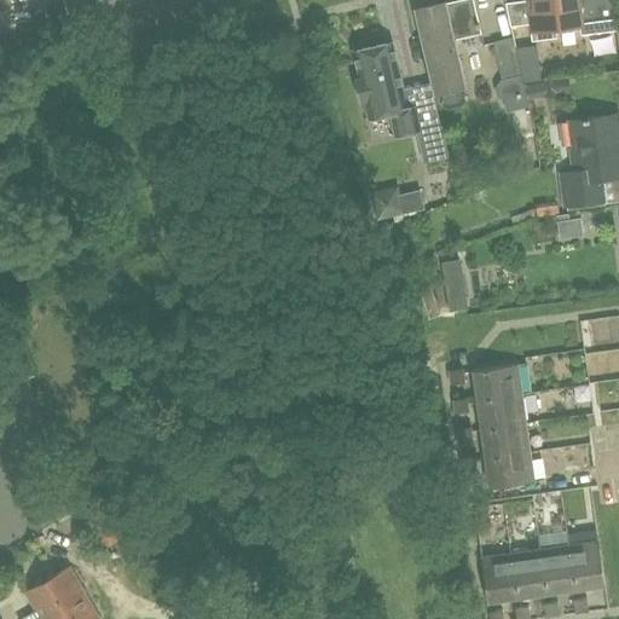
[(455,39),(481,33),(473,0),(453,0),(414,10),(420,36),(427,69),(434,96),(466,88),(455,39)]
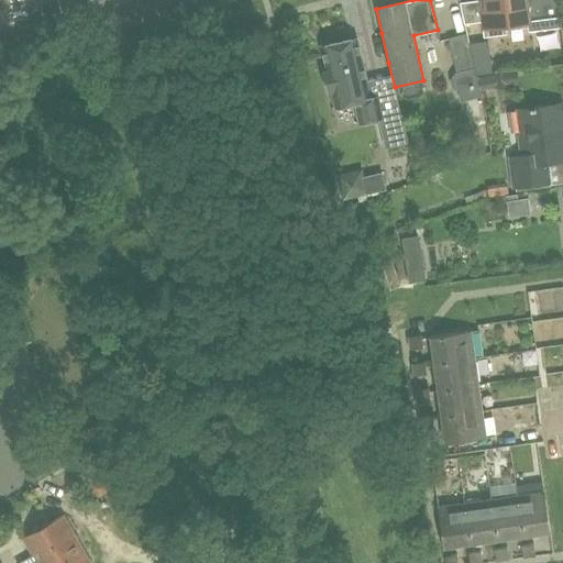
[(484,0),(484,1),(488,0),(489,9),(481,10),(483,37),(506,35),(505,26),(527,24),(528,32),(560,29),(556,0),(484,0)]
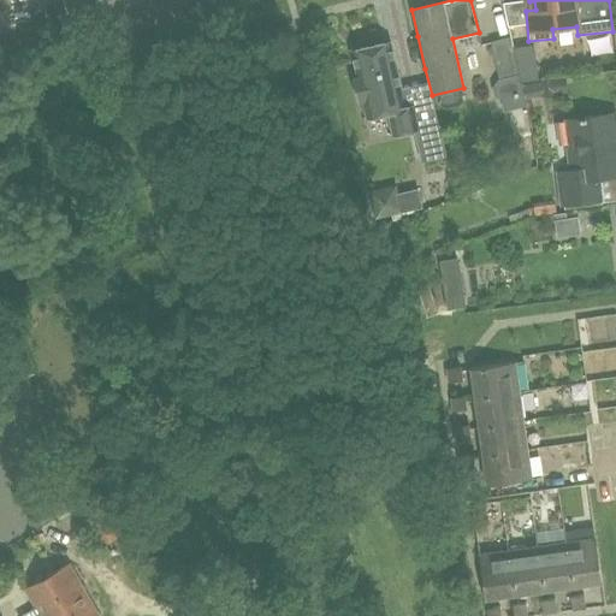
[(527,106),(520,75),(510,37),(491,42),(499,80),(498,80),(493,88),(495,96),(502,100),(504,111),(527,106)]
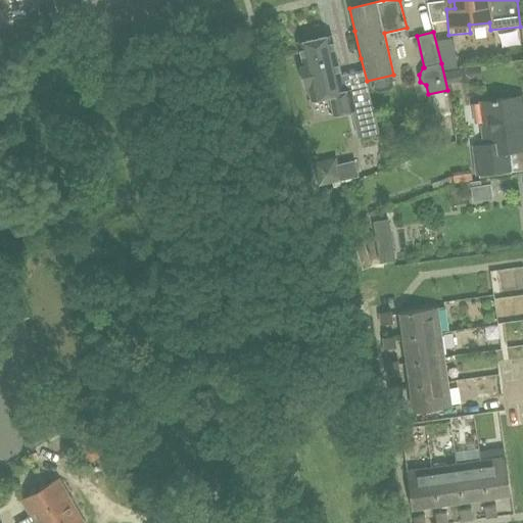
[(334,114),(353,110),(349,91),(343,92),(331,36),(299,43),(304,66),(300,67),(304,84),(308,84),(312,100),(330,96),(334,114)]
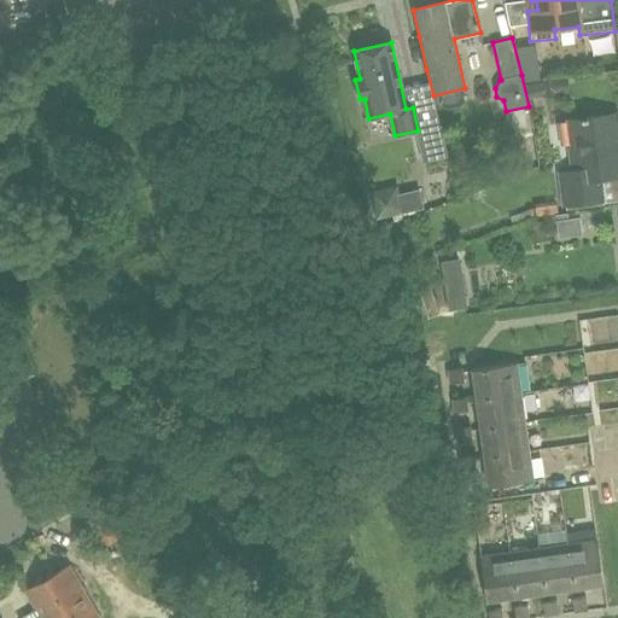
[(540,80),(538,68),(520,70),(522,75),(523,82),(540,80)]
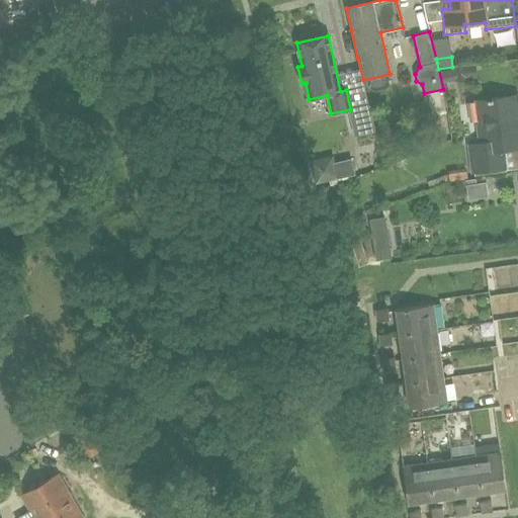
[(506,168),(503,150),(517,147),(517,107),(517,96),(477,101),(483,146),(468,148),(471,172),(506,168)]
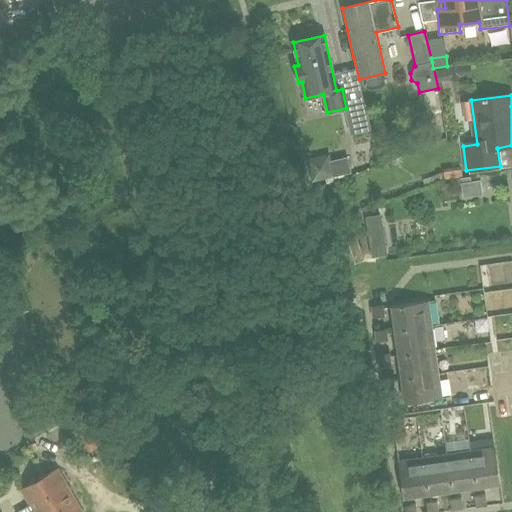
[(307,162),(312,180),(350,171),(345,152),(307,162)]
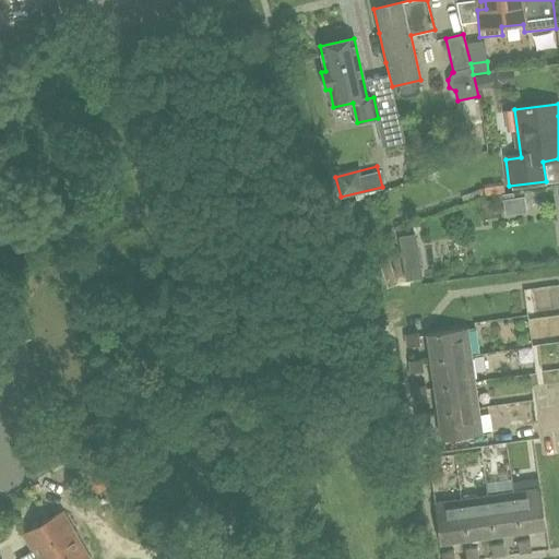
[(414,233),(399,234),(402,274),(418,272),(414,233)]
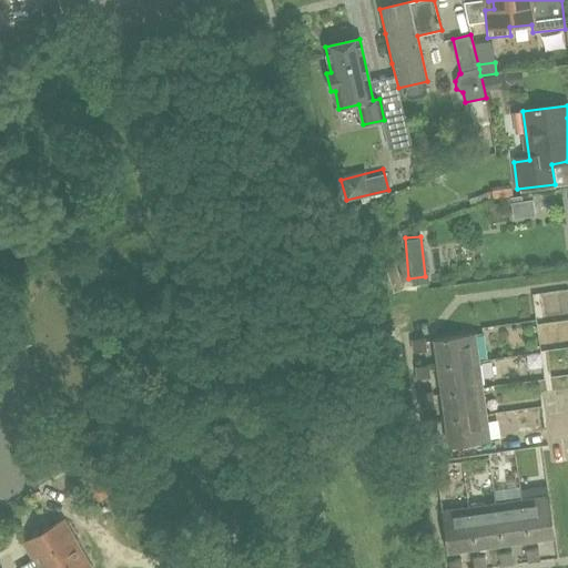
[(385,267),(394,293),(404,288),(396,264),(385,267)]
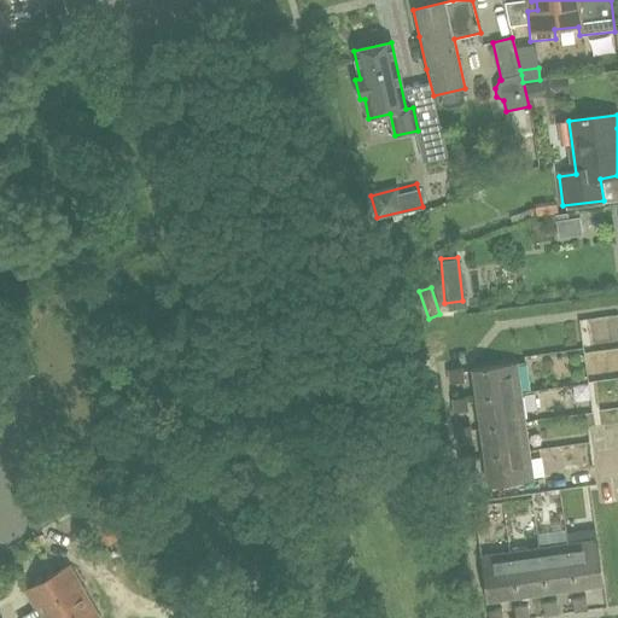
[(476,400),(520,394),(516,365),(472,371),(476,400)]
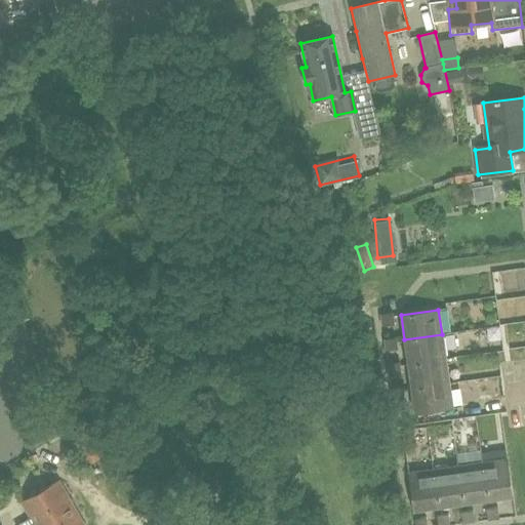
[(395,325),(393,313),(380,315),(381,326),(395,325)]
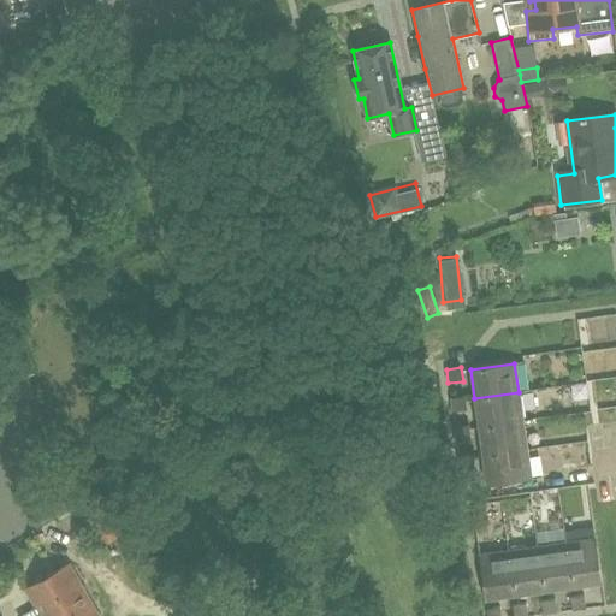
[(522,421),(519,392),(474,398),(478,427),(522,421)]
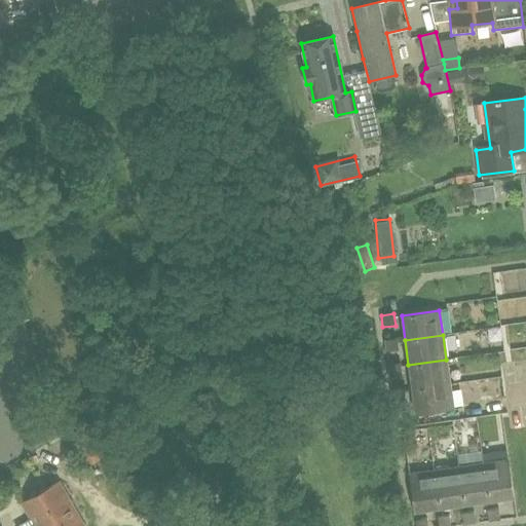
[(399,349),(397,338),(384,339),(386,351),(399,349)]
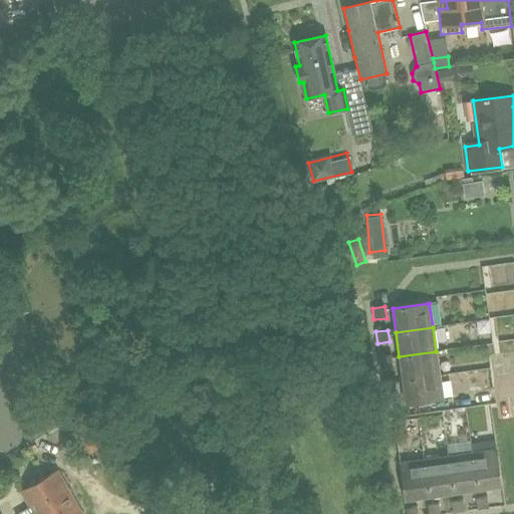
[(436,351),(399,356),(403,380),(439,375),(436,351)]
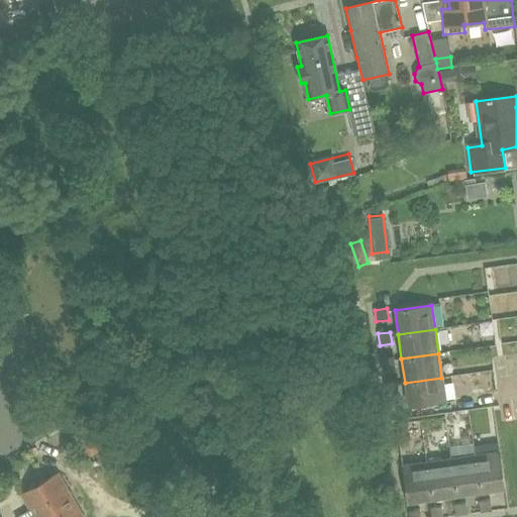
[(395,368),(393,356),(382,357),(383,370),(395,368)]
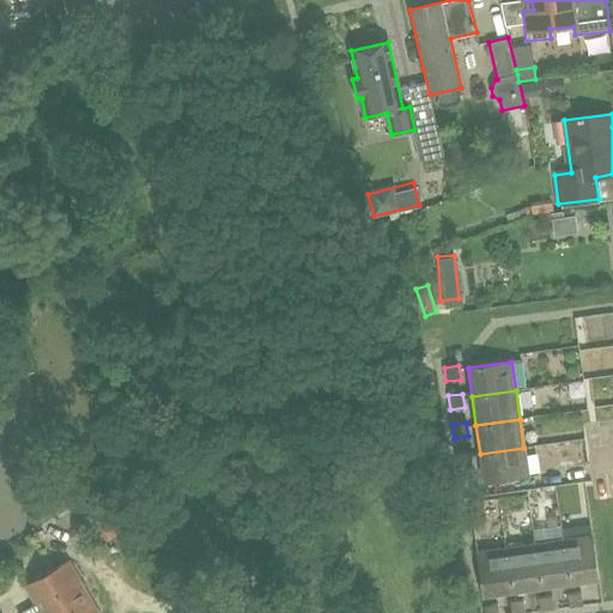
[(527,477),(523,448),(480,454),(484,483),(527,477)]
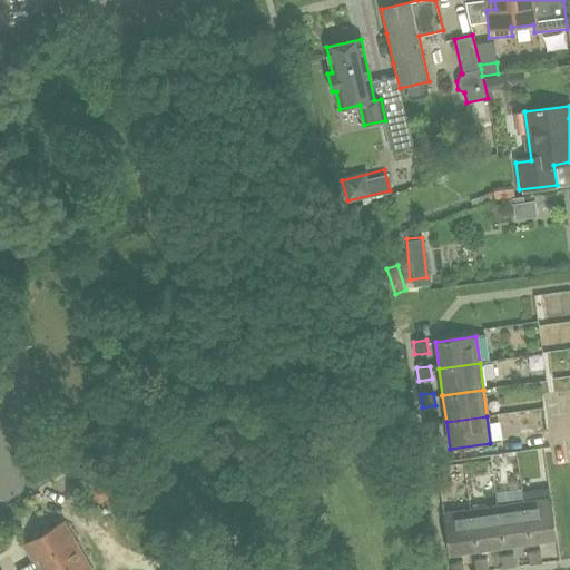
[(439,433),(436,420),(424,421),(426,434),(439,433)]
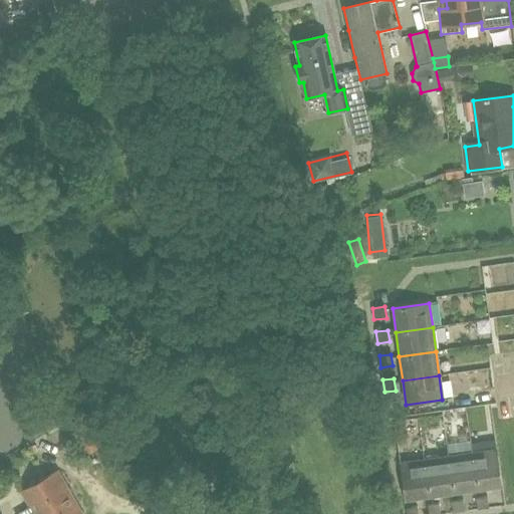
[(448,456),(453,493),(477,490),(472,453),(469,453),(468,448),(454,450),(453,447),(446,448),(448,456)]
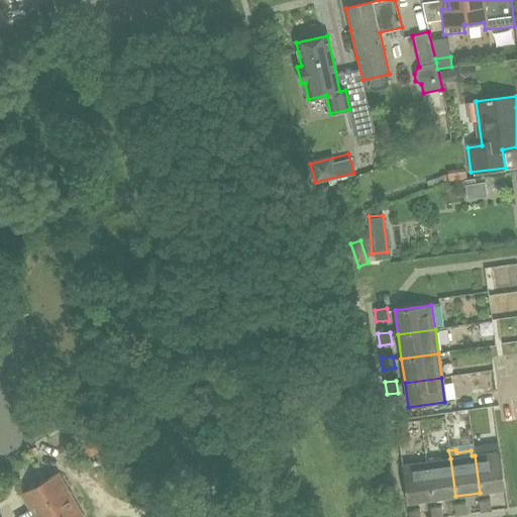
[(475,455),(480,493),(504,489),(499,452),(475,455)]
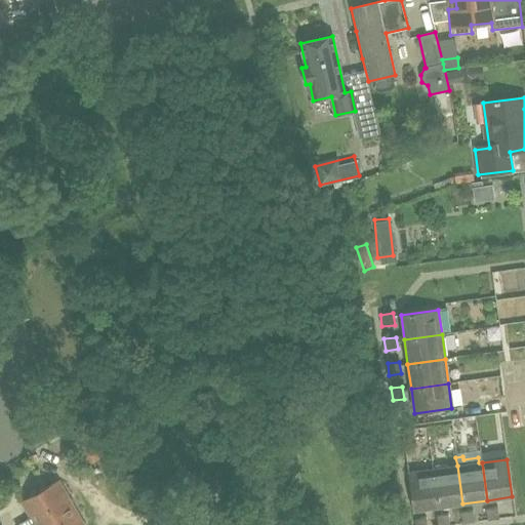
[(462,503),(457,466),(433,470),(438,507),(462,503)]
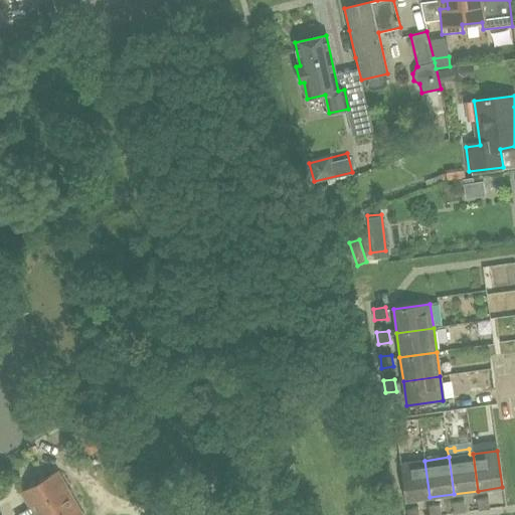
[(430,497),(424,461),(399,464),(404,501),(430,497)]
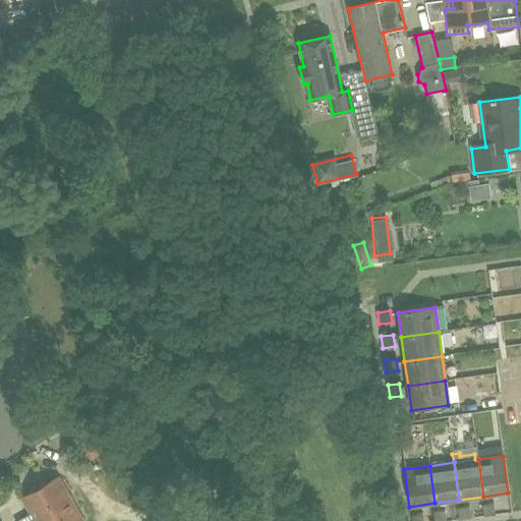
[(34,520),(71,500),(58,476),(21,497),(31,514),(17,520),(34,520)]
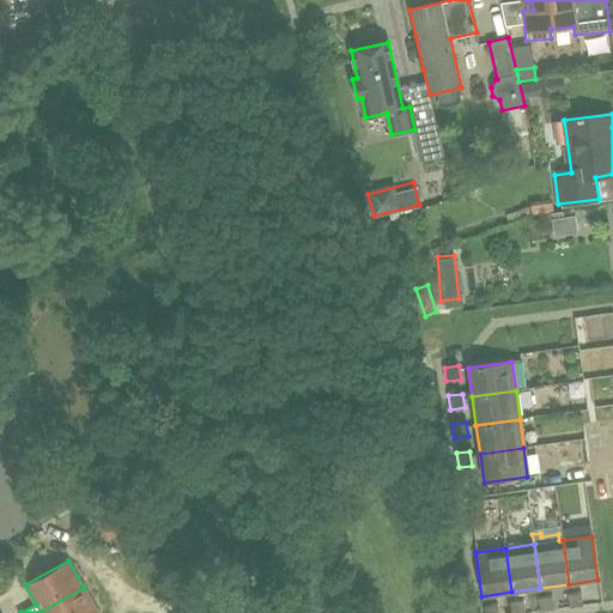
[(98,612),(84,588),(40,612),(98,612)]
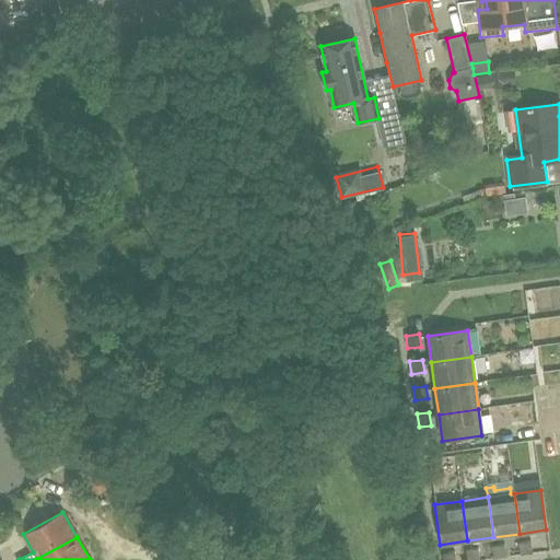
[(518,544),(521,556),(532,555),(529,541),(518,544)]
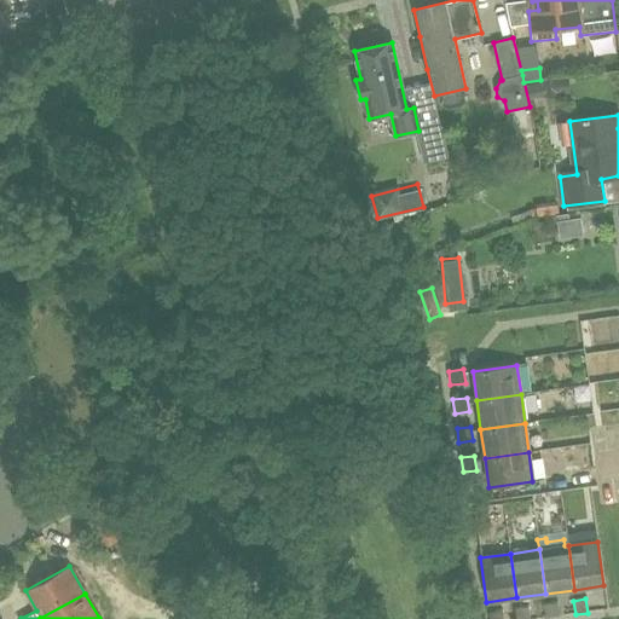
[(543,605),(545,618),(560,617),(557,602),(543,605)]
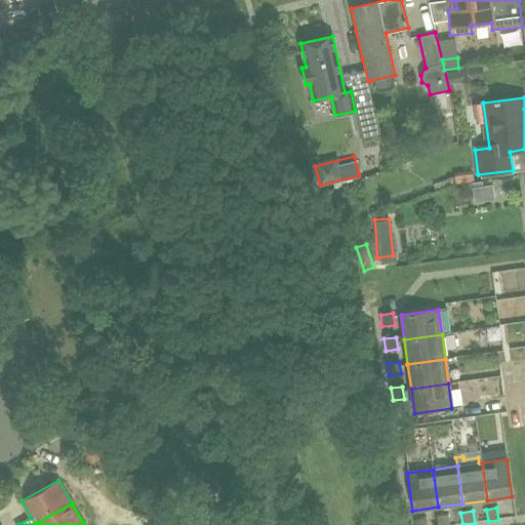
[(437,516),(437,524),(448,524),(448,515),(437,516)]
